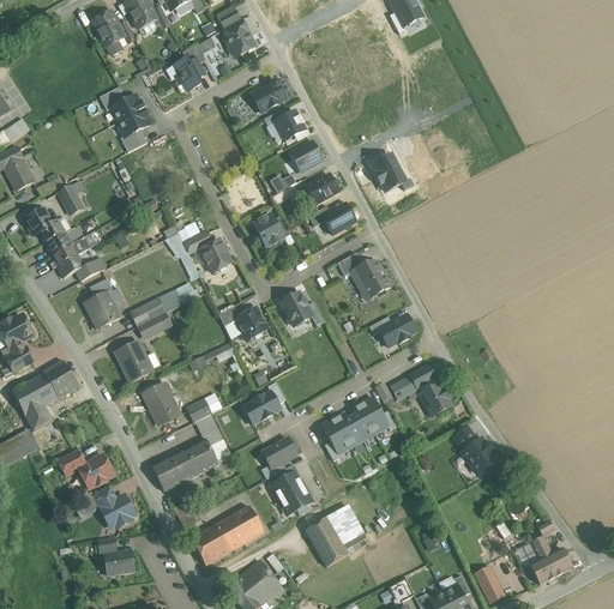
[(152,10),(146,0),(127,0),(127,1),(125,2),(138,28),(157,18),(157,17),(152,10)]
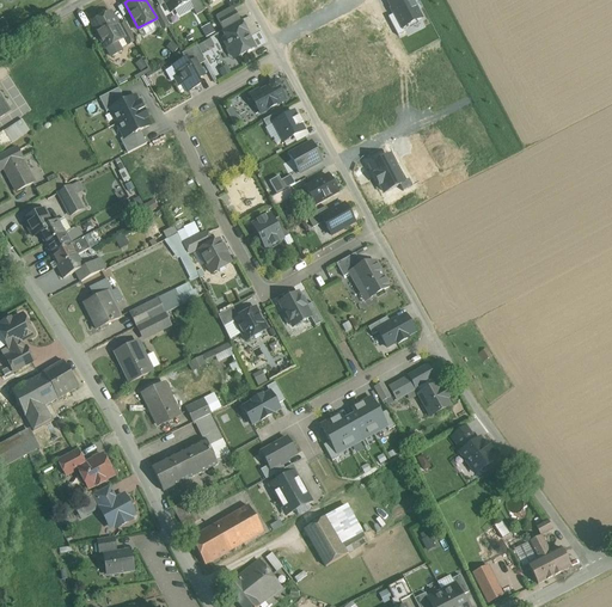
[(165,0),(165,1),(171,10),(189,0),(165,0)]
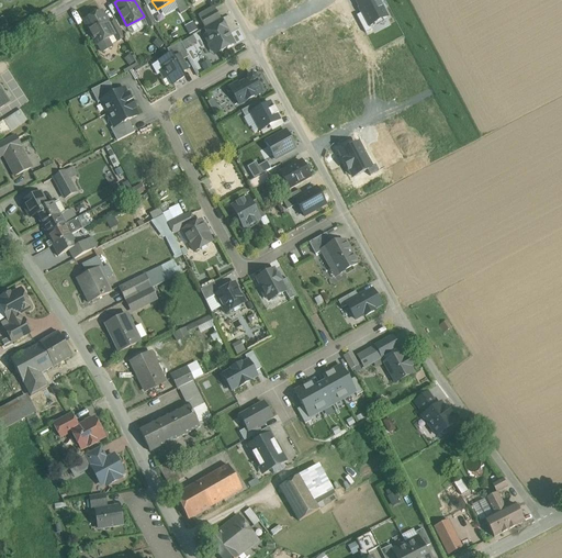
[(188,8),(183,0),(173,0),(180,12),(188,8)]
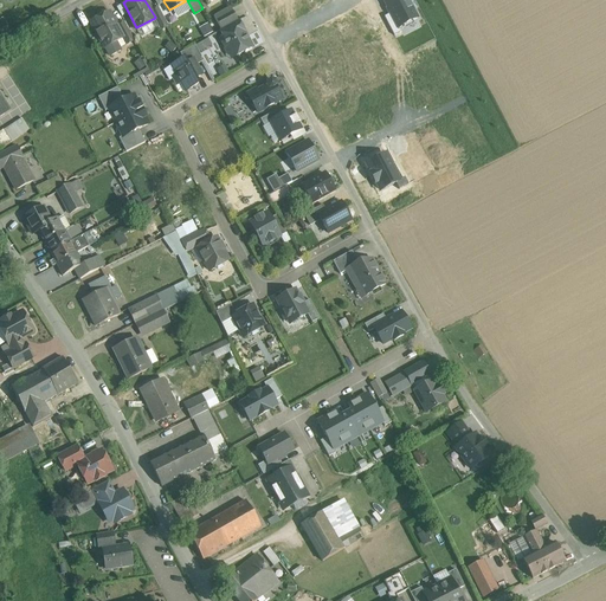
[(168,24),(158,5),(150,10),(155,17),(155,18),(161,28),(168,24)]
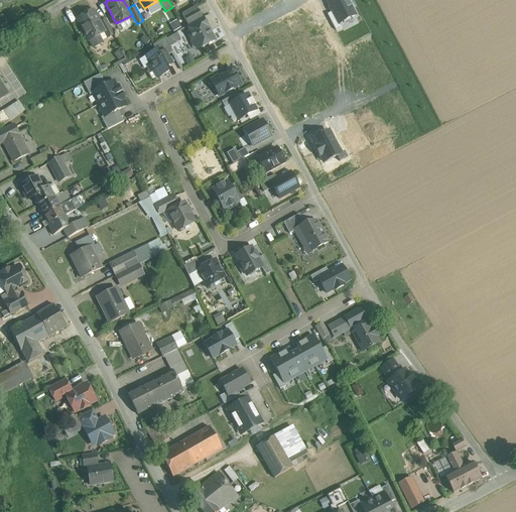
[(197,4),(182,12),(188,23),(203,16),(197,4)]
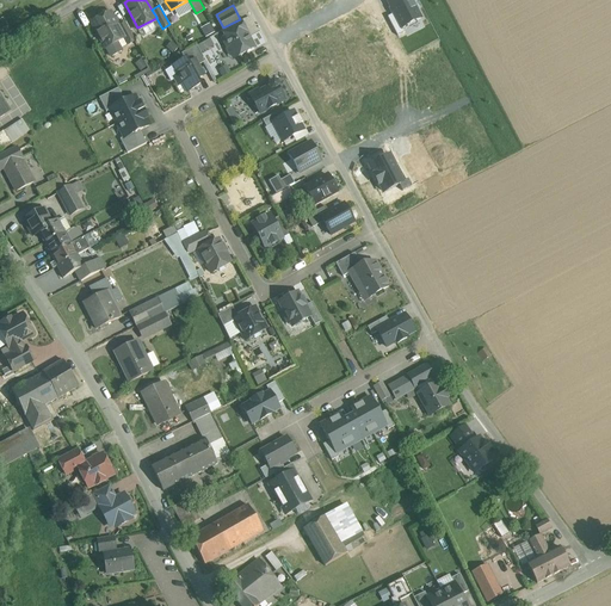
[(117,24),(110,11),(102,16),(98,14),(94,17),(94,19),(92,22),(105,45),(106,45),(111,54),(122,48),(117,39),(124,36),(117,24)]
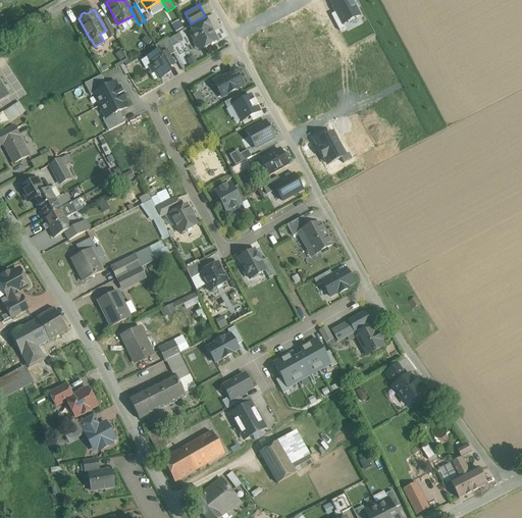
[(191,23),(190,24),(193,31),(192,31),(195,38),(194,40),(197,46),(200,46),(200,47),(203,46),(204,47),(213,41),(216,39),(209,27),(211,26),(206,15),(205,16),(191,23)]
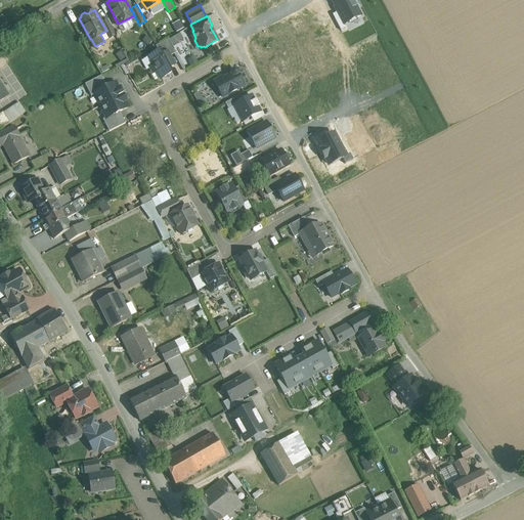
[(116,33),(107,16),(100,20),(106,31),(110,37),(116,33)]
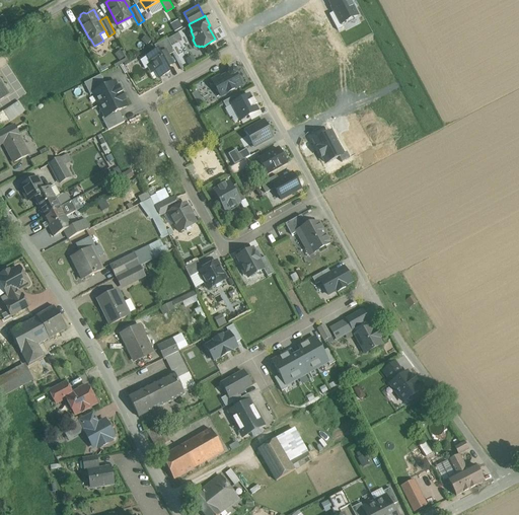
[(174,50),(167,37),(154,44),(157,49),(162,46),(167,54),(174,50)]
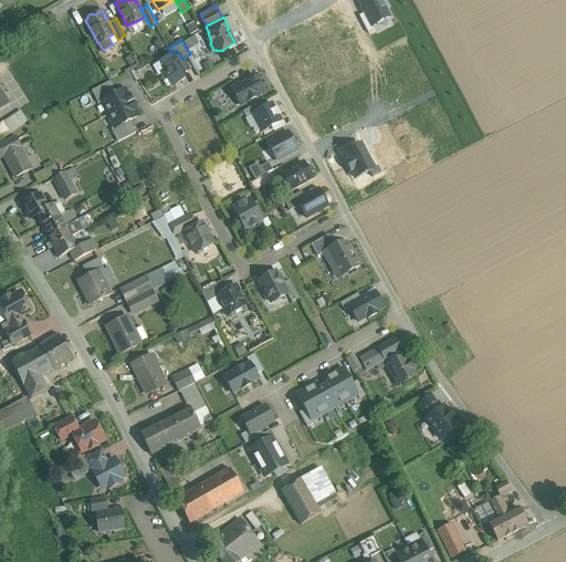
[(171,53),(161,59),(166,68),(161,70),(166,76),(169,74),(175,82),(186,76),(182,71),(188,69),(182,59),(177,50),(171,53)]
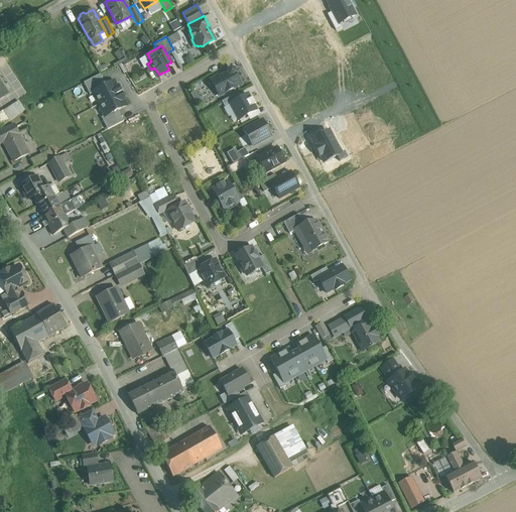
[(228,71),(219,76),(218,75),(211,78),(220,94),(240,83),(235,73),(236,71),(234,68),(231,67),(229,69),(228,71)]
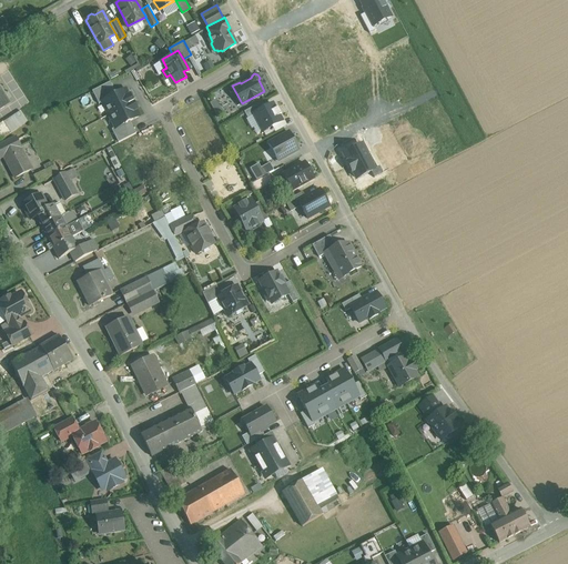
[(0,84),(0,107),(10,101),(0,84)]
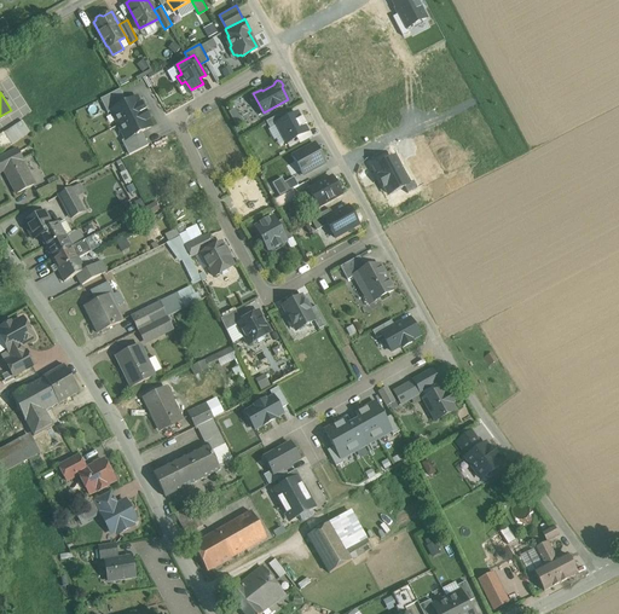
[(137,96),(111,108),(119,122),(145,109),(140,102),(137,96)]
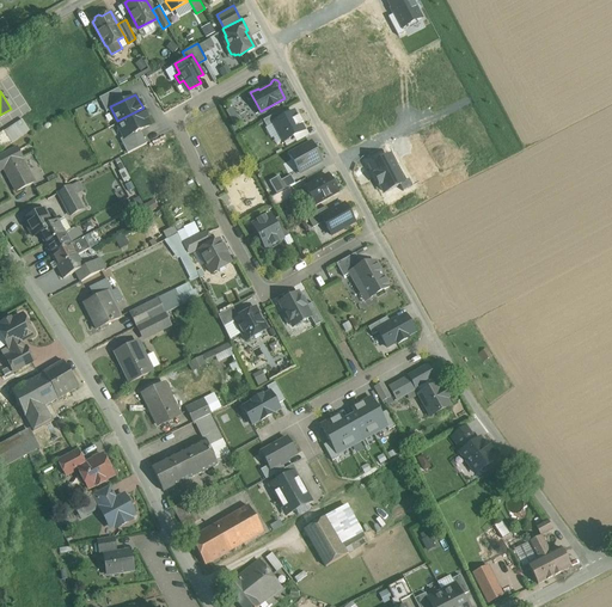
[(147,115),(144,108),(117,121),(124,135),(150,123),(146,116),(147,115)]
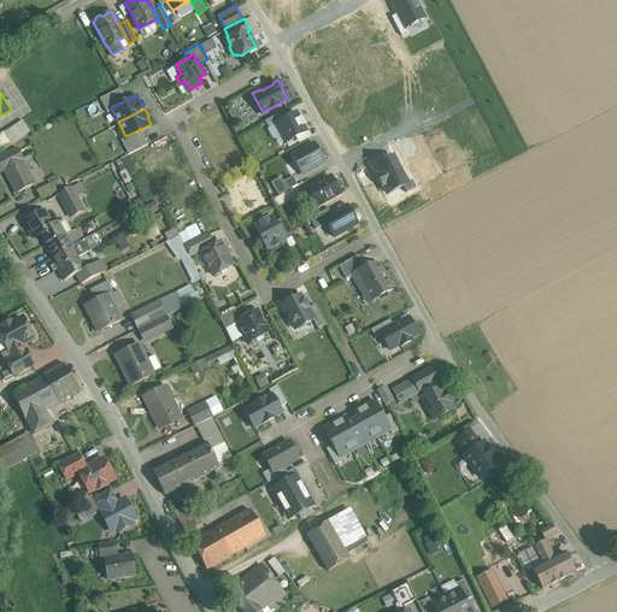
[(299,110),(286,117),(275,123),(285,142),(309,129),(299,110)]
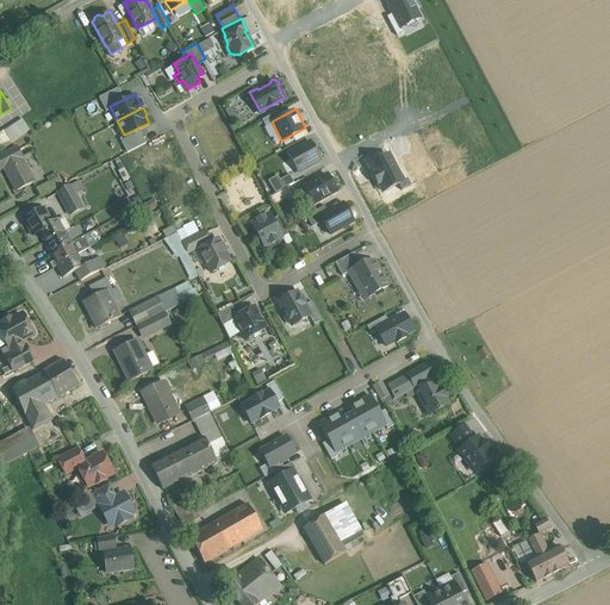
[(30,128),(22,116),(16,120),(24,131),(30,128)]
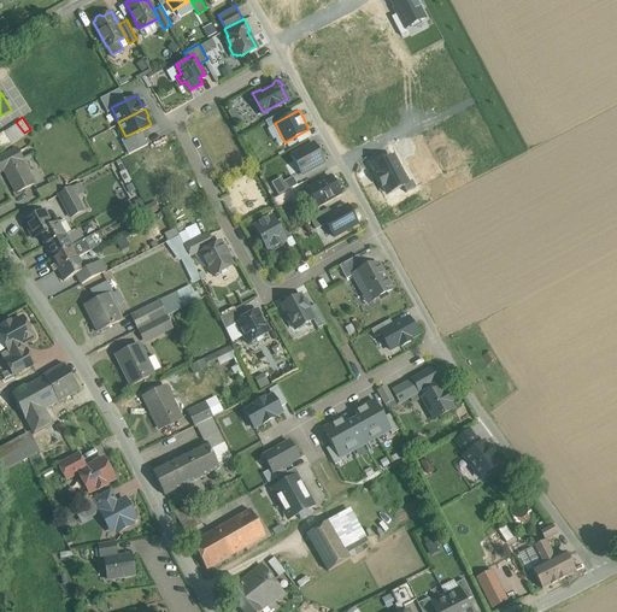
[(24,133),(16,122),(10,125),(18,136),(24,133)]
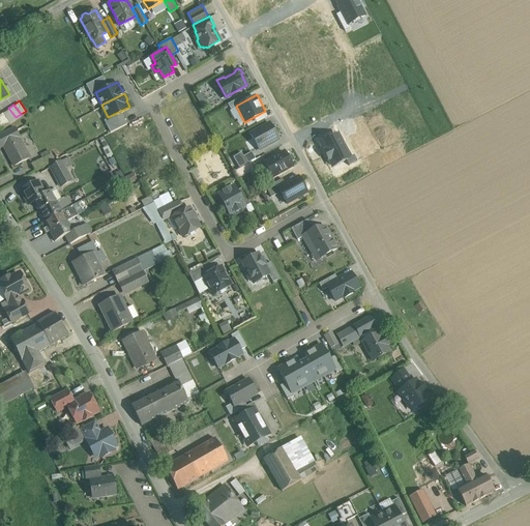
[(16,117),(8,108),(3,111),(9,121),(16,117)]
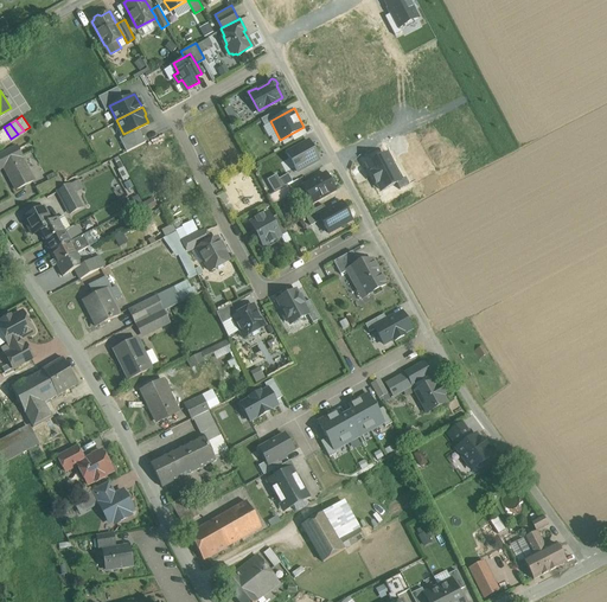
[(4,127),(0,128),(0,146),(0,147),(12,140),(4,127)]
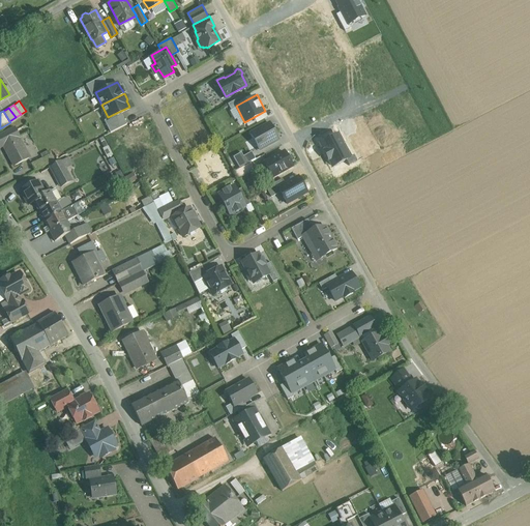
[(270,121),(251,133),(259,148),(278,137),(270,121)]
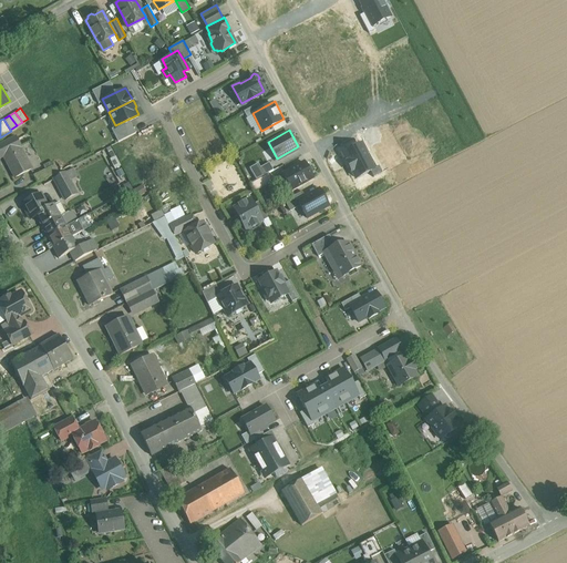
[(21,144),(16,134),(0,142),(0,155),(4,153),(16,175),(31,167),(20,145),(21,144)]
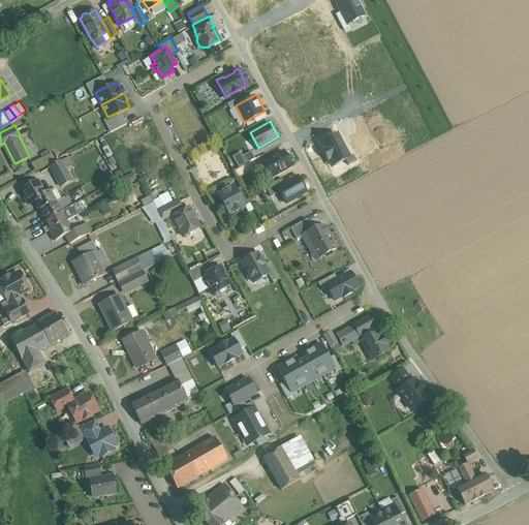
[(237,165),(256,157),(253,149),(245,152),(244,149),(231,154),(237,165)]
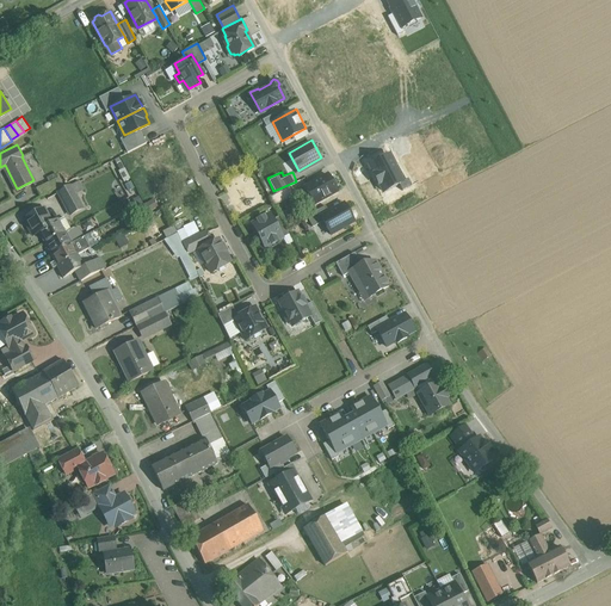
[(327,173),(306,185),(314,202),(337,190),(327,173)]
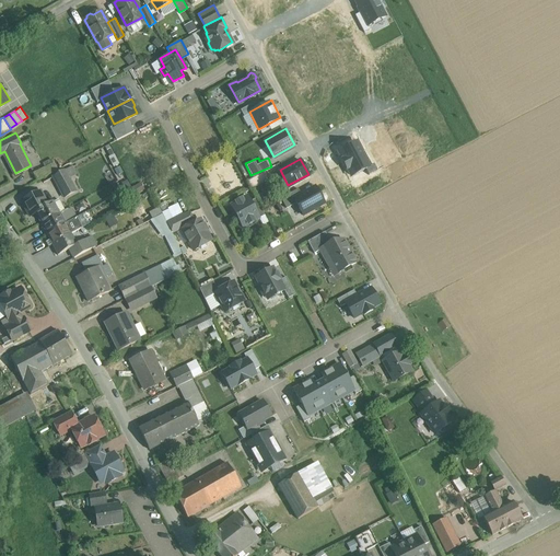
[(54,160),(33,171),(37,178),(58,168),(55,163),(54,160)]
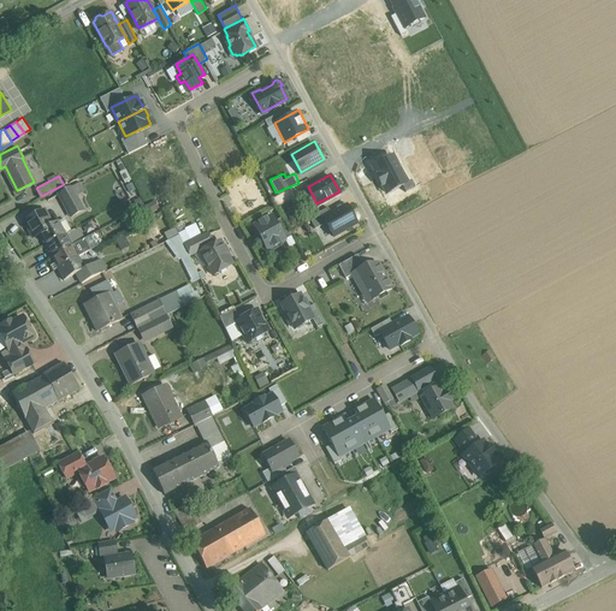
[(73,183),(78,191),(86,189),(82,179),(73,183)]
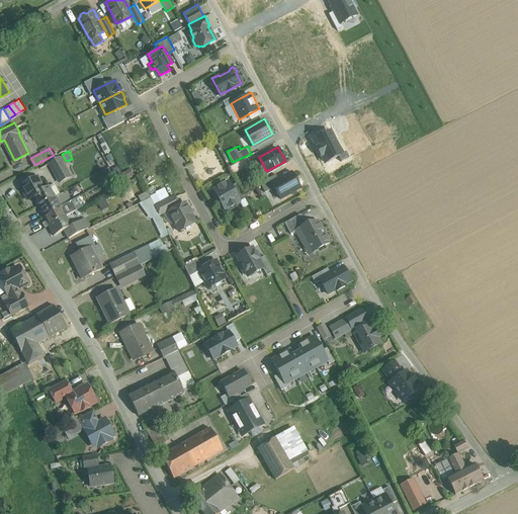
[(70,174),(60,156),(49,162),(59,180),(70,174)]
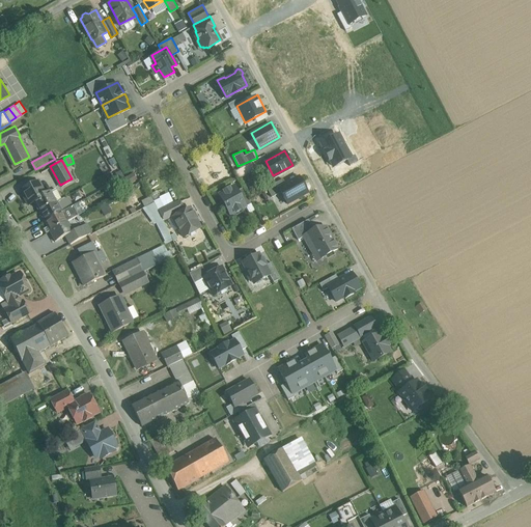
[(251,161),(234,170),(239,177),(255,168),(251,161)]
